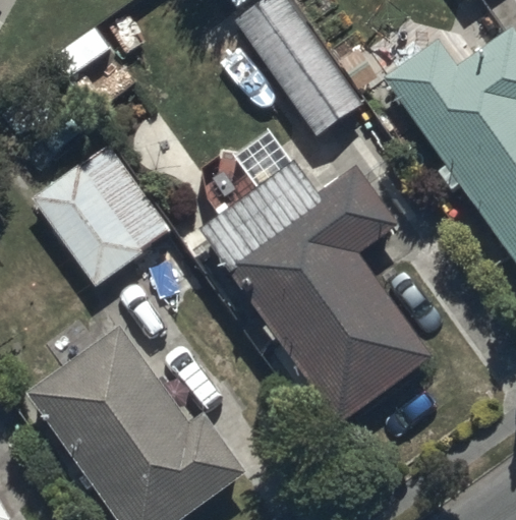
[(265,0),(232,23),(313,137),(365,102),(292,0),(265,0)]
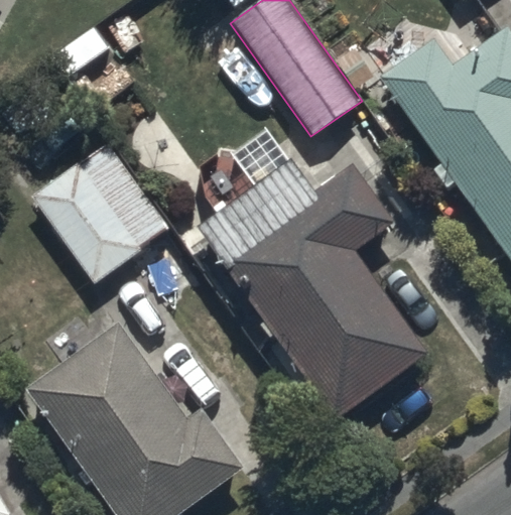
[(453,65),(433,39),(380,78),(510,260),(510,26),(509,24),(453,65)]
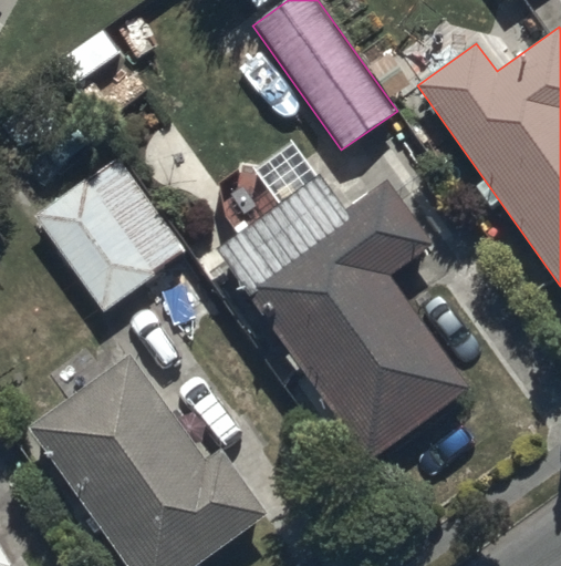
[(155,274),(86,176),(33,213),(102,310),(155,274)]
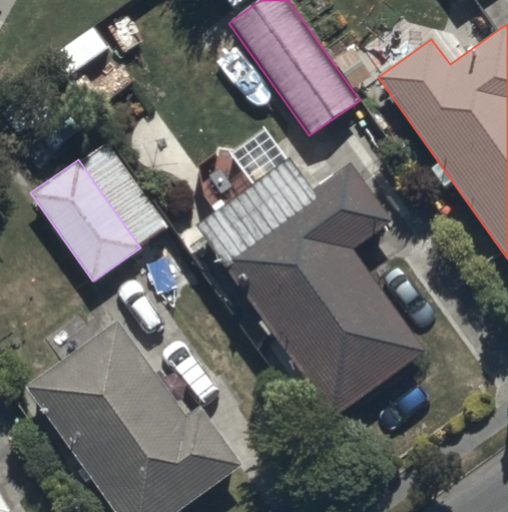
[(394,222),(352,163),(222,254),(335,413),(424,351),(354,250),(394,222)]
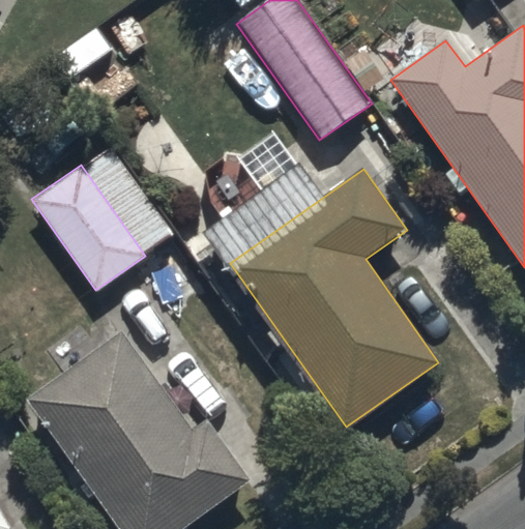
[(192,429),(121,331),(29,397),(122,528),(178,528),(250,479),(206,418),(192,429)]
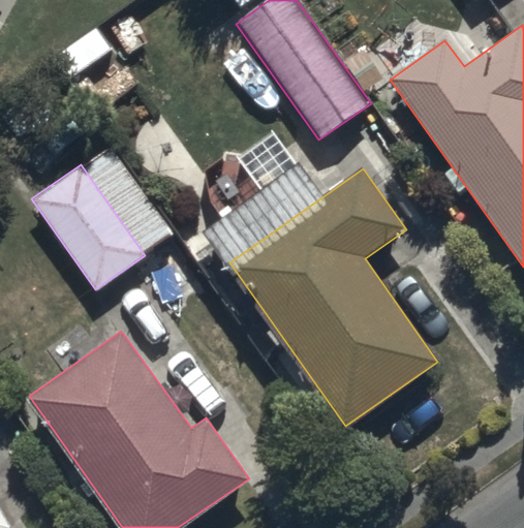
[(11,527),(0,508),(0,527),(11,527)]
